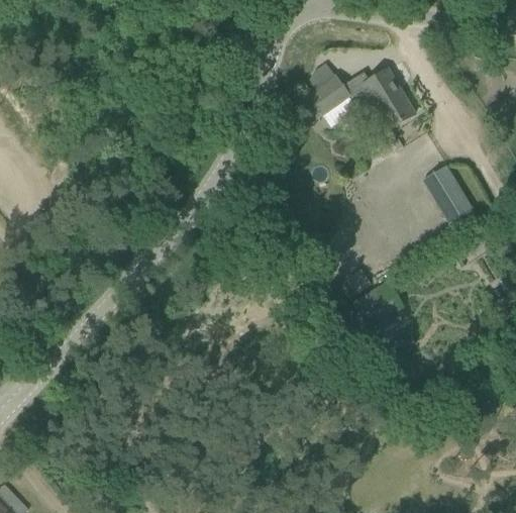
[(377,104),(391,127),(415,112),(388,68),(370,80),(365,71),(342,85),(336,75),(309,94),(314,100),(301,109),(310,123),(323,114),(349,96),(357,108),(366,110),(377,104)]
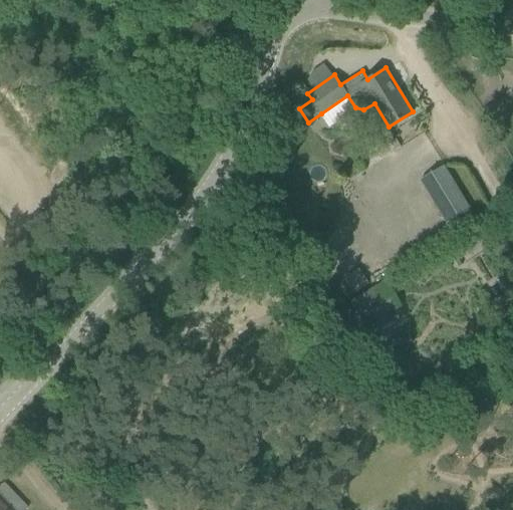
[(448,223),(472,208),(445,164),(421,178),(448,223)]
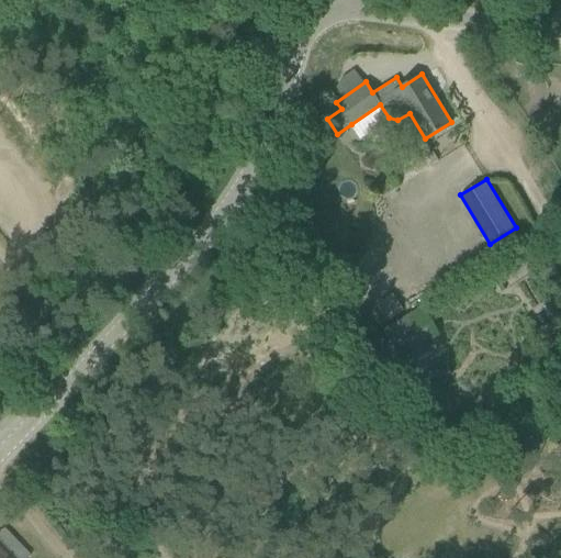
[(518,253),(500,263),(509,280),(528,269),(518,253)]
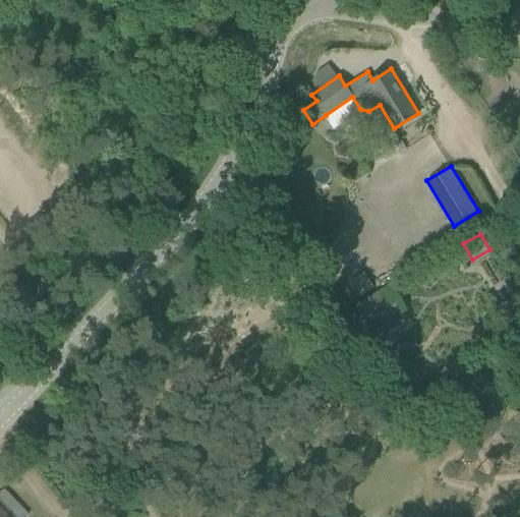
[(383,290),(357,305),(370,329),(396,313),(407,307),(394,284),(383,290)]
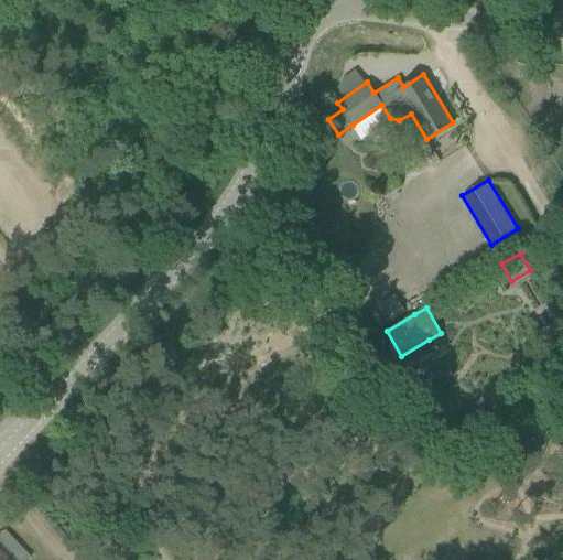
[(28,559),(32,557),(4,528),(0,531),(0,559),(28,559)]
